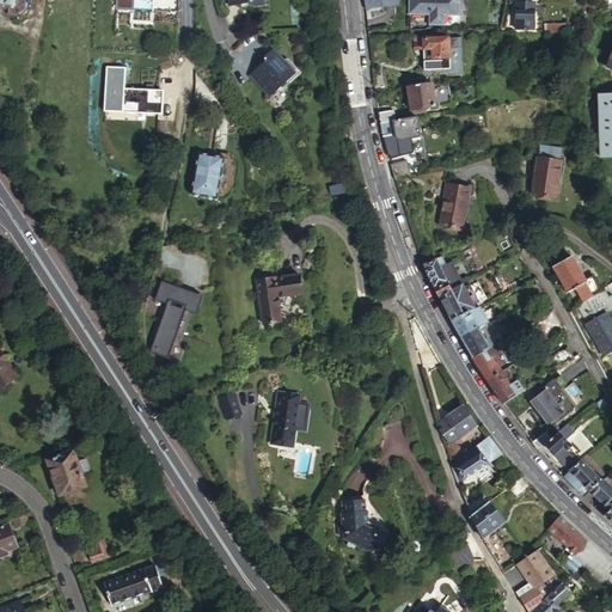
[(0,0),(0,12),(17,16),(19,19),(28,13),(25,8),(26,0),(0,0)]
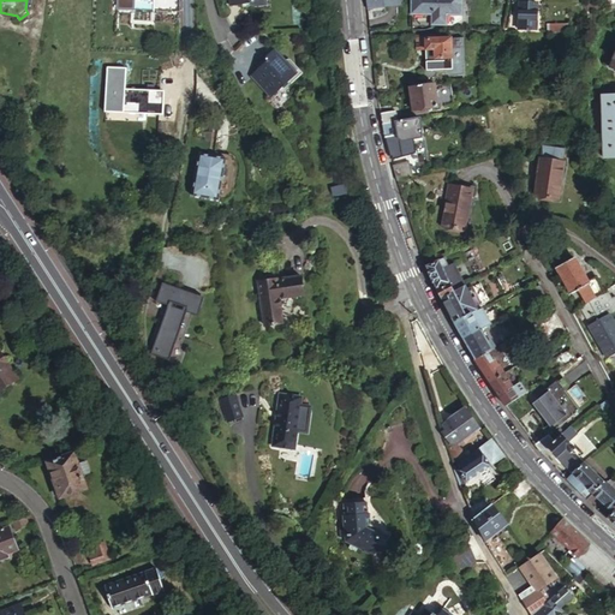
[(156,0),(119,0),(119,10),(156,12),(156,0)]
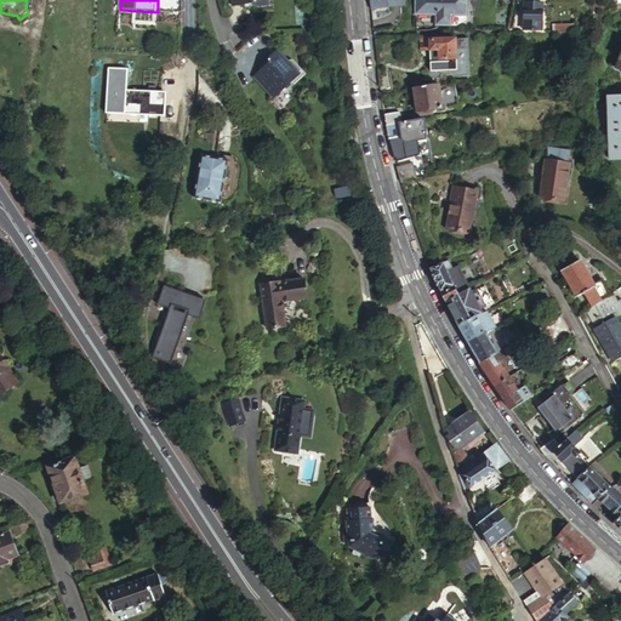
[(468,0),(415,0),(415,13),(436,15),(436,24),(453,24),(454,15),(468,15),(468,0)]
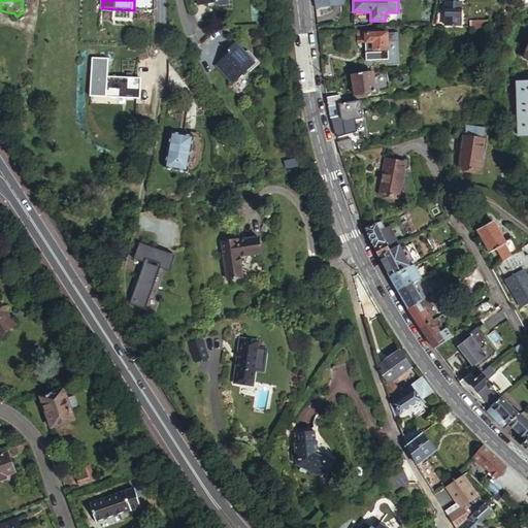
[(466,2),(449,1),(448,25),(465,26),(466,2)]
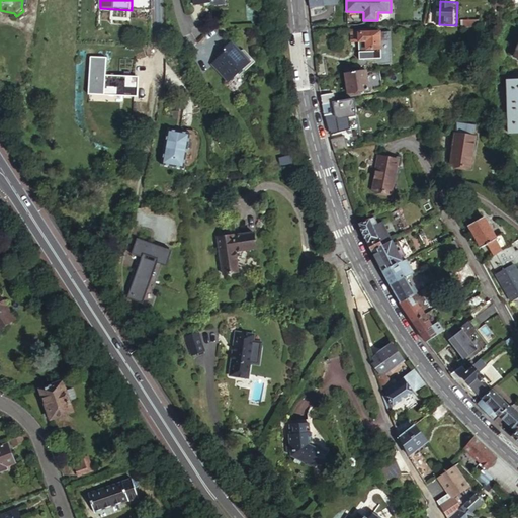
[(369,28),(354,28),(354,40),(369,39),(369,53),(383,52),(382,31),(370,32),(369,28)]
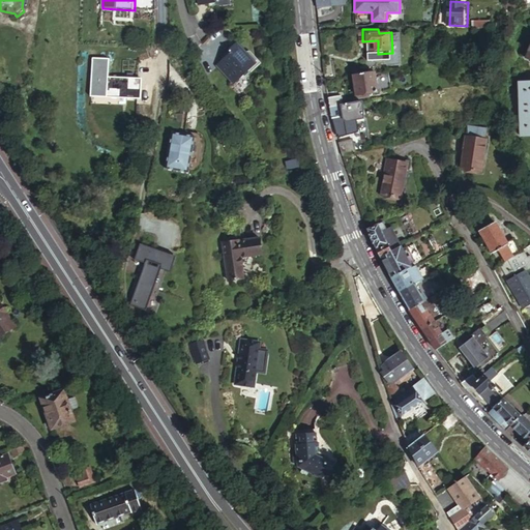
[(223,59),(214,66),(231,84),(254,63),(235,42),(227,51),(229,53),(223,59)]
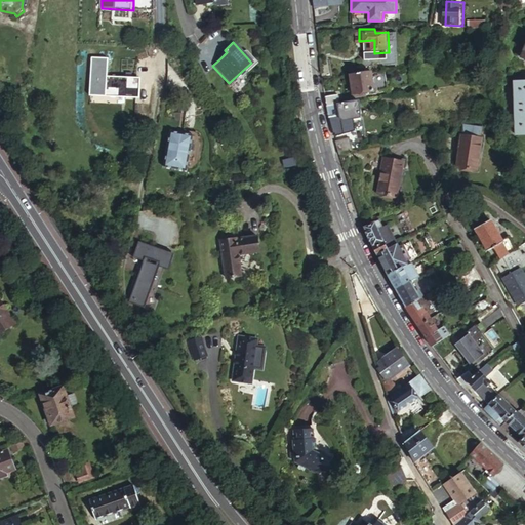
[(92,58),(90,95),(140,99),(142,80),(109,78),(110,59),(92,58)]
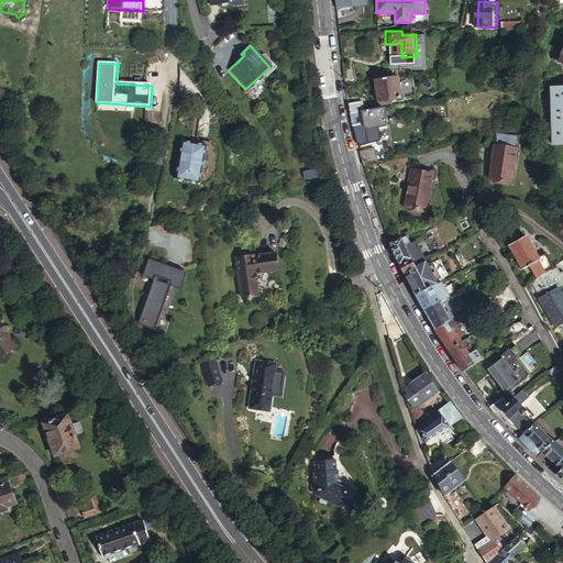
[(400,97),(397,76),(375,79),(378,100),(400,97)]
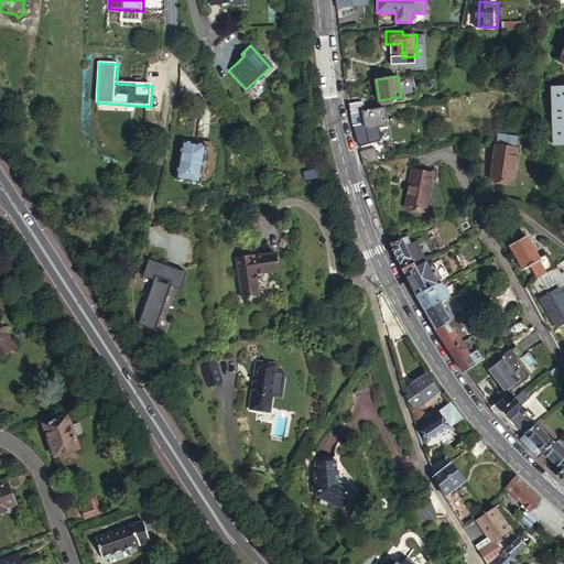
[(563,86),(552,87),(554,143),(563,142),(563,86)]
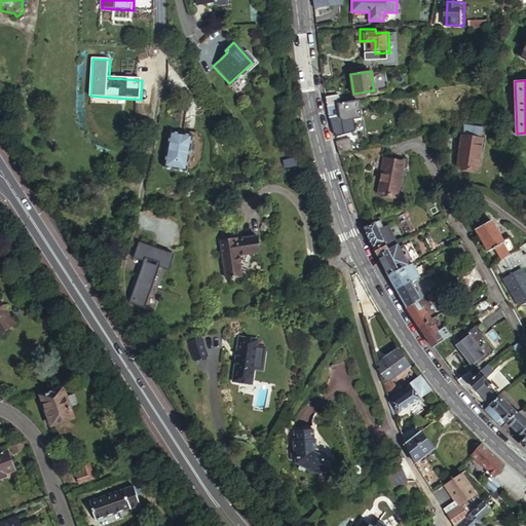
[(326,97),(328,107),(341,105),(339,95),(326,97)]
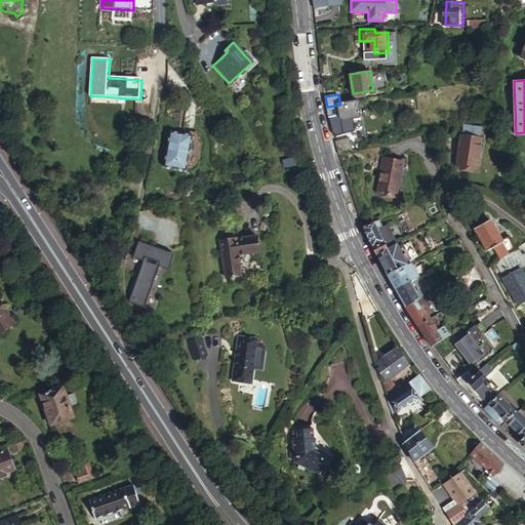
[(340,105),(327,107),(329,117),(341,115),(342,120),(361,116),(358,102),(340,105)]
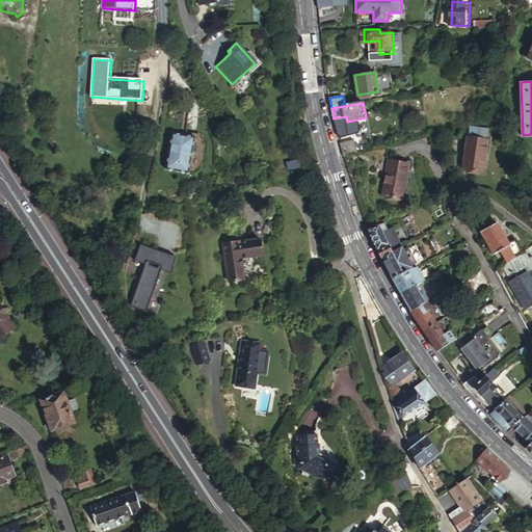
[(481,132),(461,129),(460,139),(459,138),(456,159),(459,159),(456,178),(475,181),(481,142),(480,142),(481,132)]
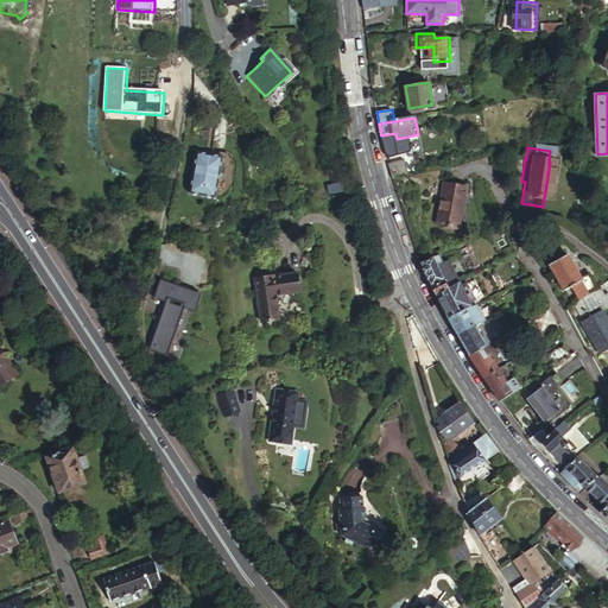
[(196,152),(189,194),(215,198),(222,157),(196,152)]
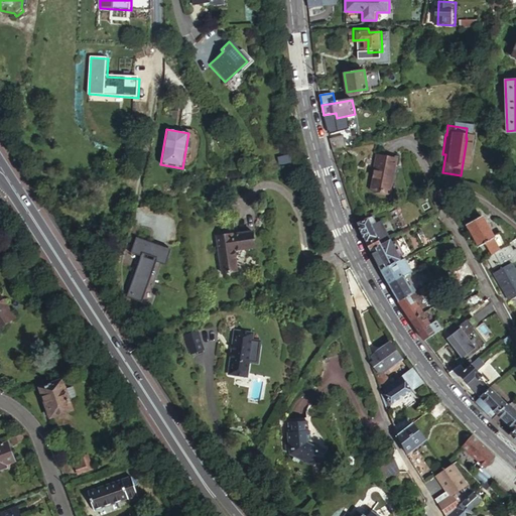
[(331,139),(336,152),(349,148),(346,135),(331,139)]
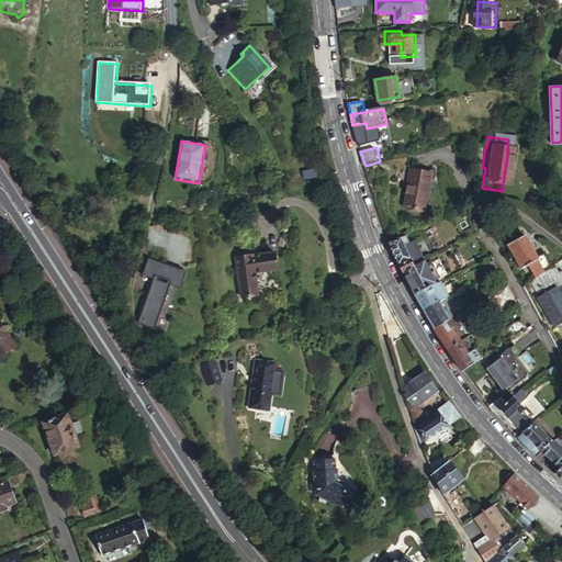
[(431,173),(407,170),(405,182),(407,183),(404,208),(424,210),(426,198),(428,198),(431,173)]
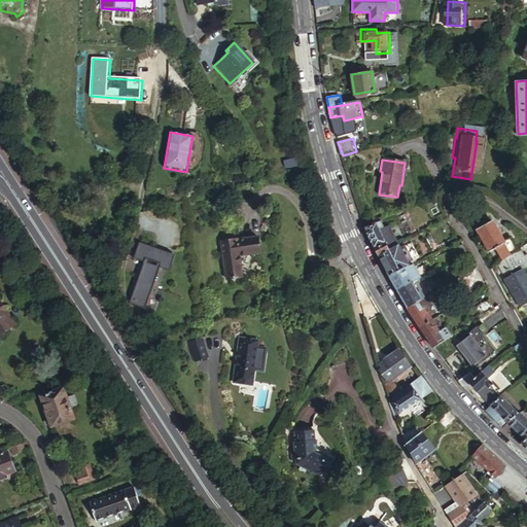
[(440,200),(427,204),(433,217),(446,211),(440,200)]
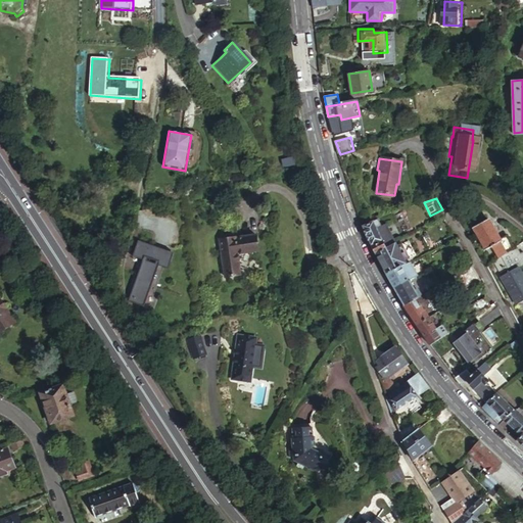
[(497,259),(506,254),(497,240),(486,220),(474,227),(486,248),(490,246),(497,259)]
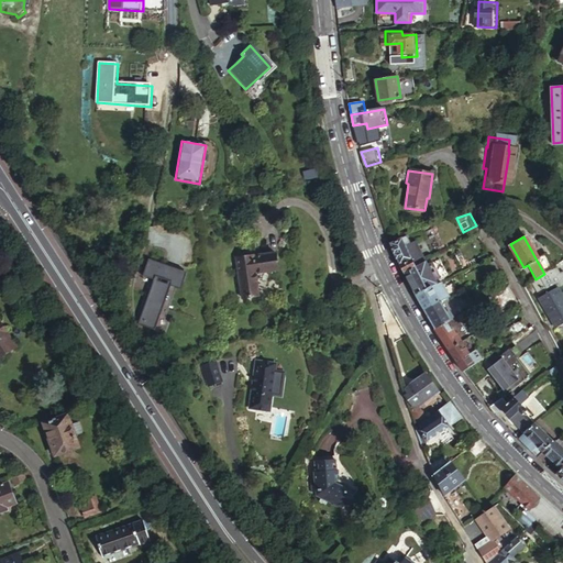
[(400,267),(403,272),(415,266),(401,238),(390,242),(400,267)]
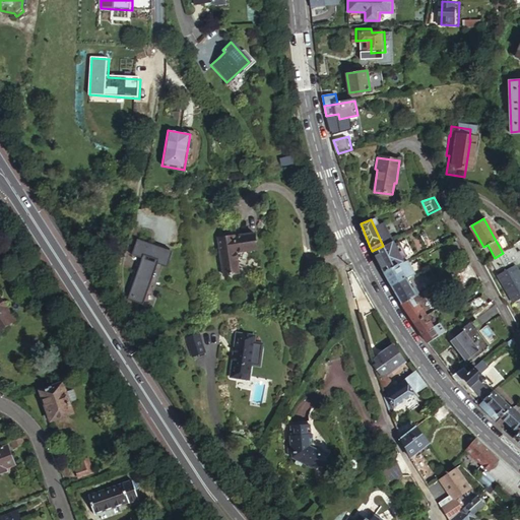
[(250,238),(248,221),(211,226),(216,263),(233,260),(230,241),(250,238)]
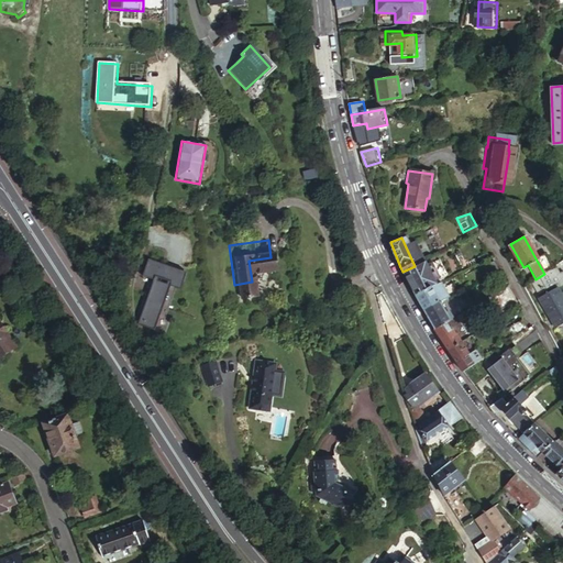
[(544,274),(551,268),(543,254),(536,258),(544,274)]
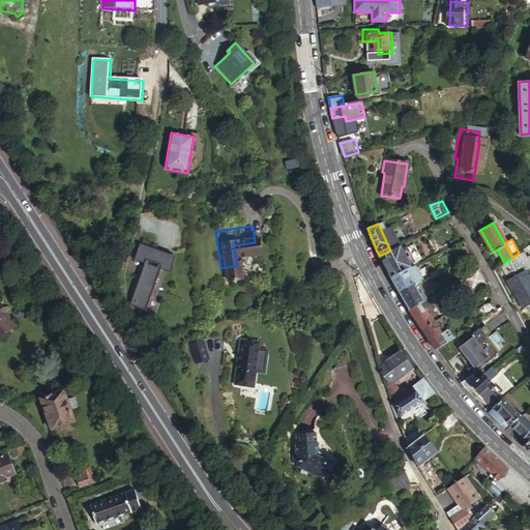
[(470,252),(466,242),(454,248),(460,257),(470,252)]
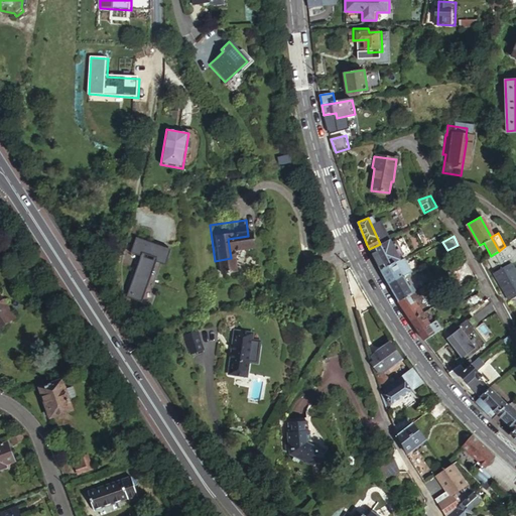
[(138,238),(132,253),(143,257),(128,297),(142,302),(156,262),(164,265),(170,250),(138,238)]
